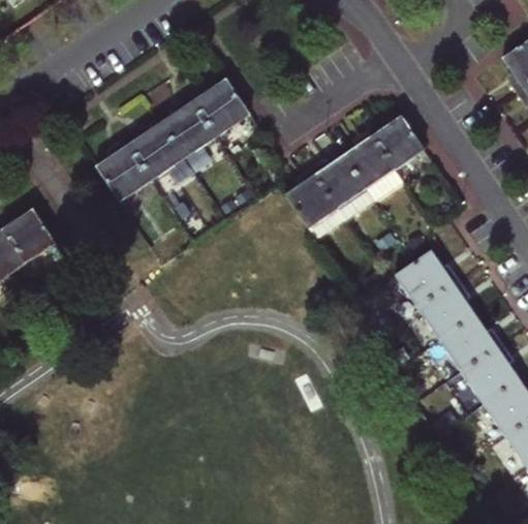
[(518,87),(527,80),(527,36),(503,54),(517,74),(511,79),(518,87)]
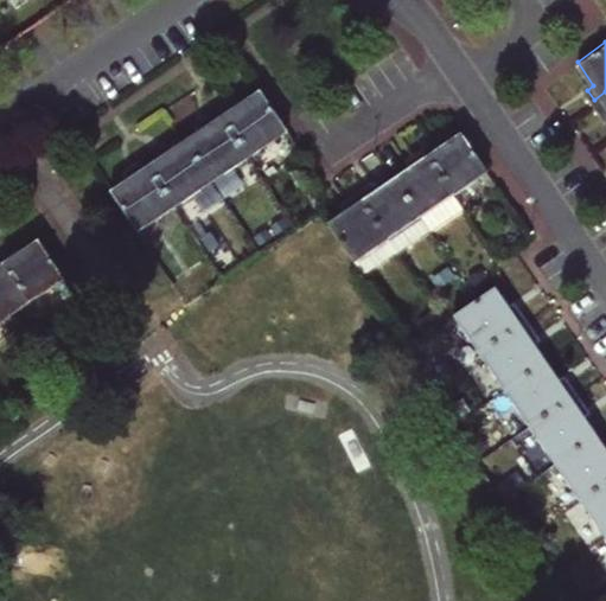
[(230,100),(217,108),(248,155),(287,129),(259,89),(234,106),(230,100)]
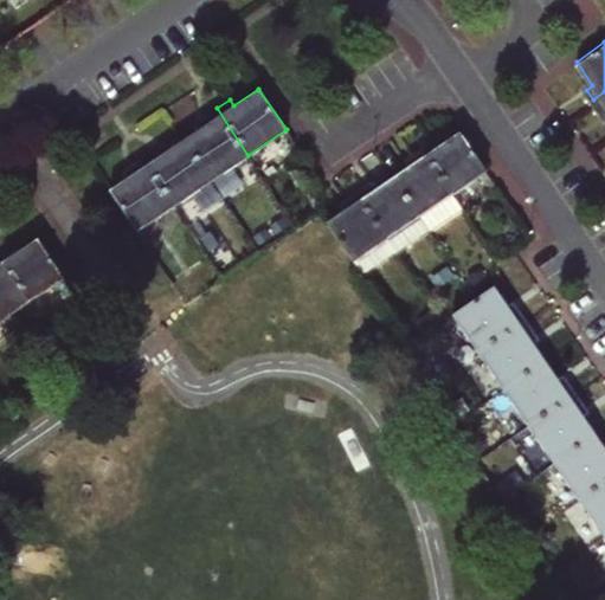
[(604,91),(593,100),(600,110),(604,107),(604,91)]
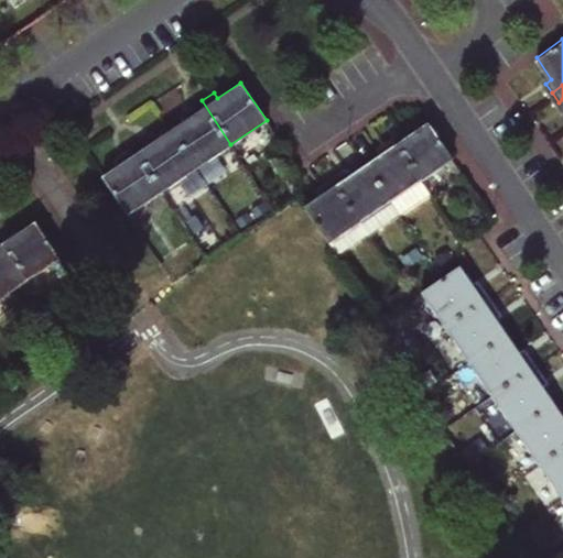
[(230,144),(202,100),(191,108),(194,112),(170,128),(197,167),(230,144)]
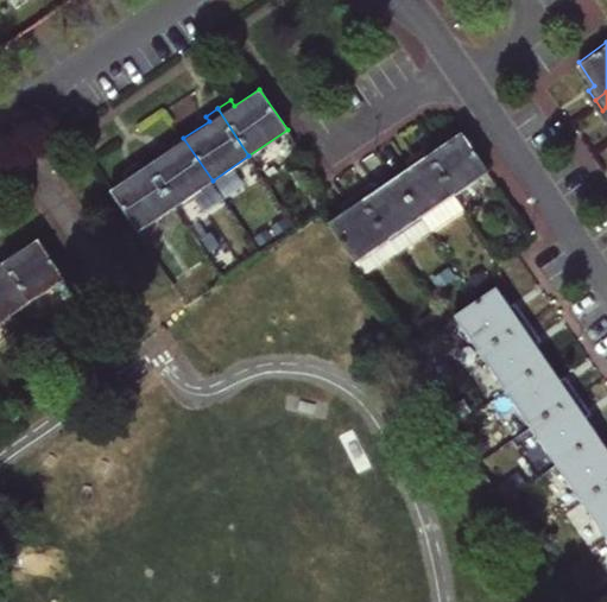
[(453,190),(486,168),(461,132),(438,147),(434,139),(423,146),(453,190)]
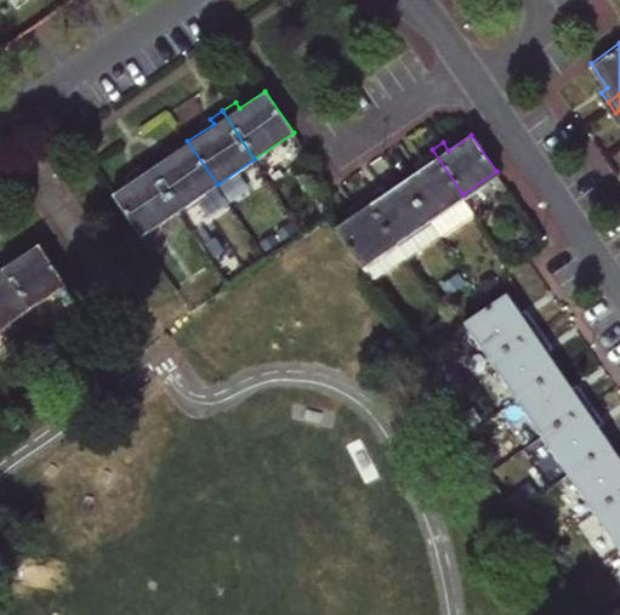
[(160,153),(147,160),(180,209),(217,184),(187,141),(164,158),(160,153)]
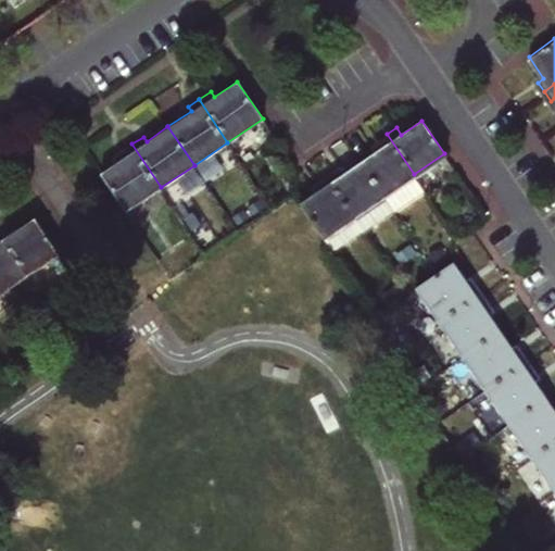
[(414,174),(387,134),(377,141),(380,148),(361,161),(383,195),(414,174)]
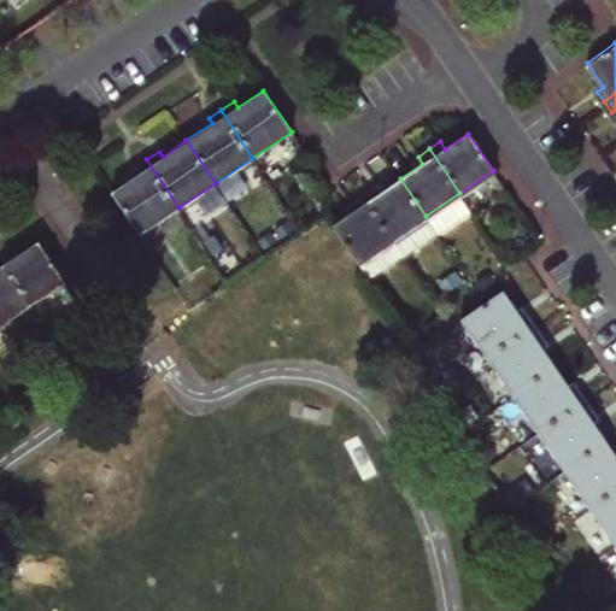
[(179,207),(146,159),(135,168),(139,174),(112,192),(141,234),(179,207)]
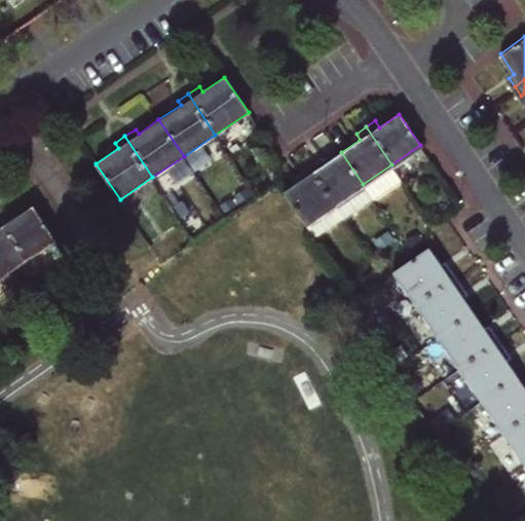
[(317,159),(309,165),(341,214),(370,194),(363,184),(341,152),(322,165),(317,159)]
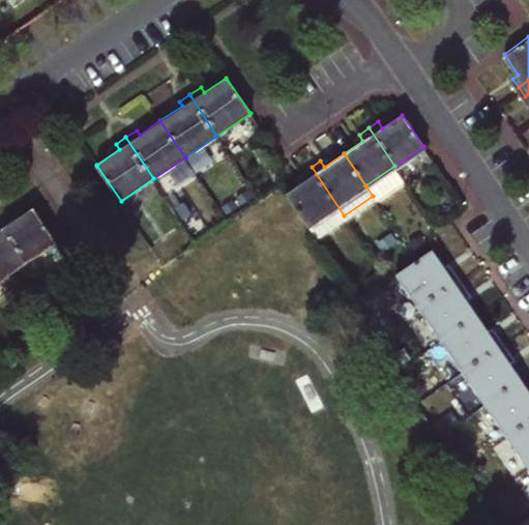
[(344,215),(312,167),(302,173),(306,178),(286,193),(315,235),(344,215)]
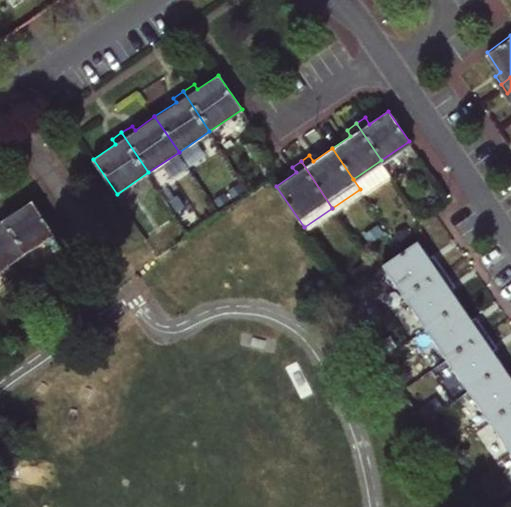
[(0,245),(11,262),(54,233),(31,200),(0,220),(0,245)]
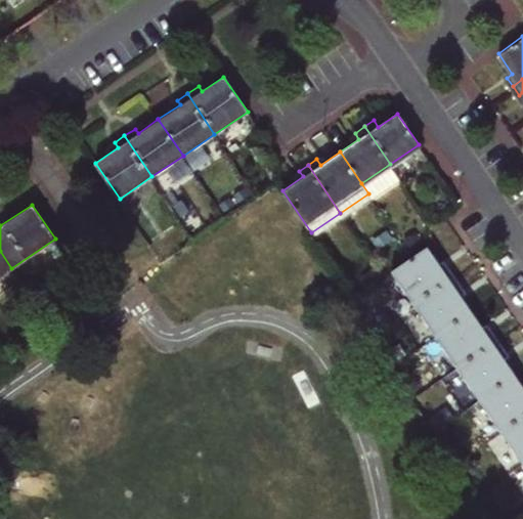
[(427,247),(392,270),(413,303),(453,275),(446,265),(441,268),(427,247)]
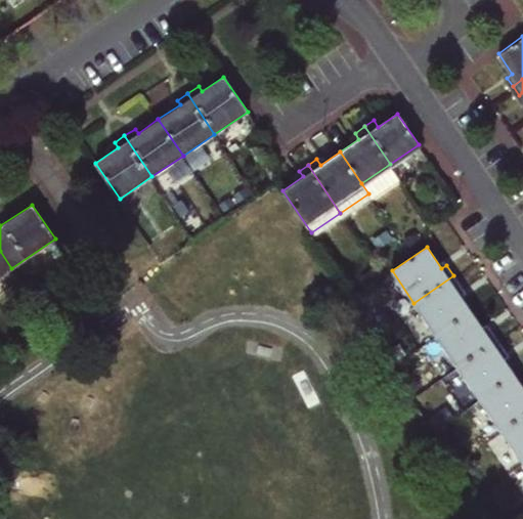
[(0,275),(11,268),(0,251),(0,275)]
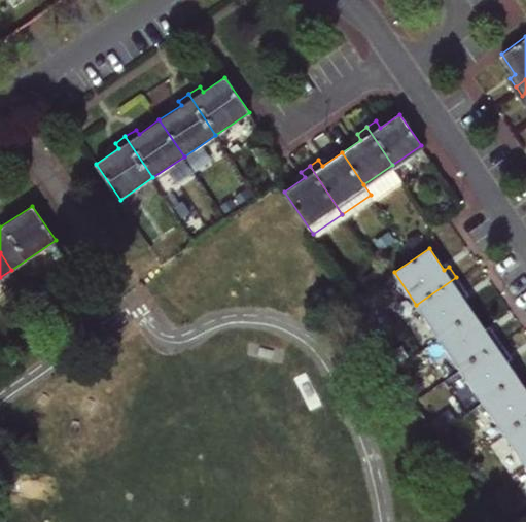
[(416,305),(439,337),(474,313),(459,291),(463,288),(456,277),(416,305)]
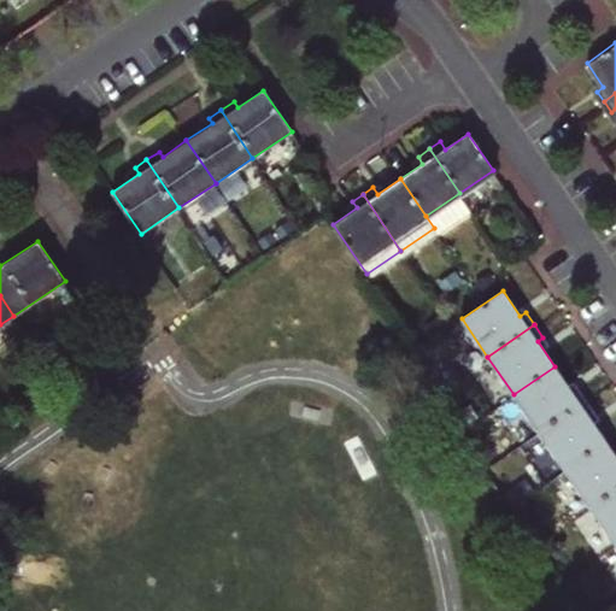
[(514,394),(539,432),(586,400),(578,388),(572,392),(555,366),(514,394)]
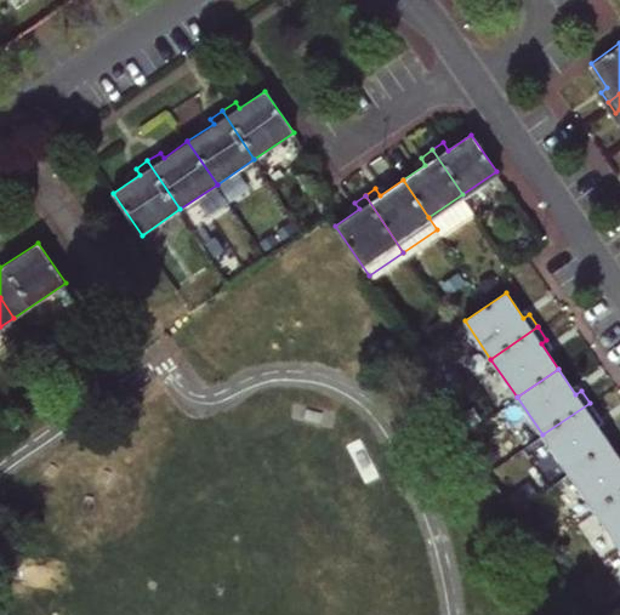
[(598,415),(590,403),(542,434),(568,473),(609,444),(592,420),(598,415)]
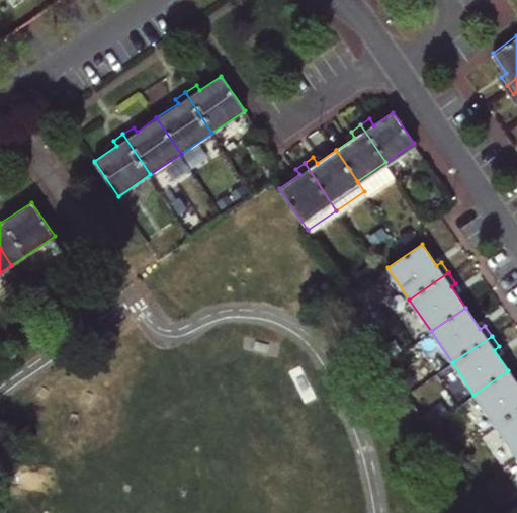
[(516,383),(508,370),(474,395),(495,425),(516,410),(516,383)]
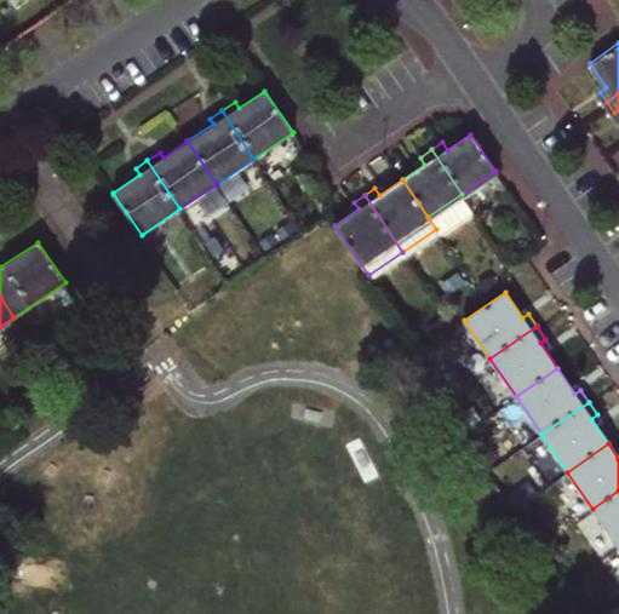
[(618,491),(592,509),(618,547),(618,545),(618,491)]
